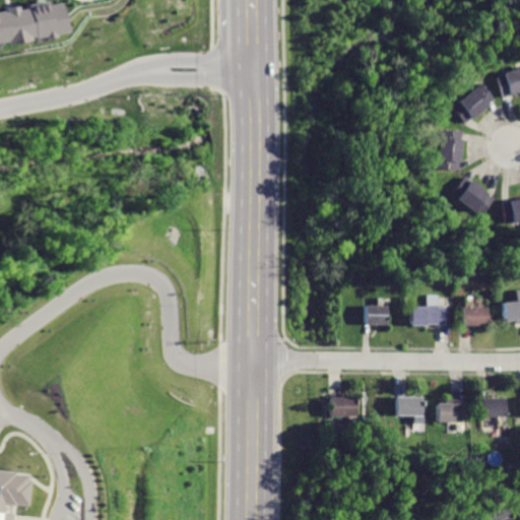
[(58,0),(0,10),(0,43),(63,31),(58,0)]
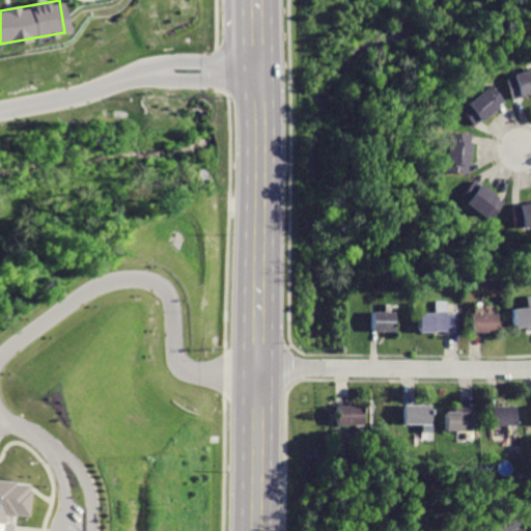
[(530,70),(503,80),(509,99),(530,91),(530,70)]
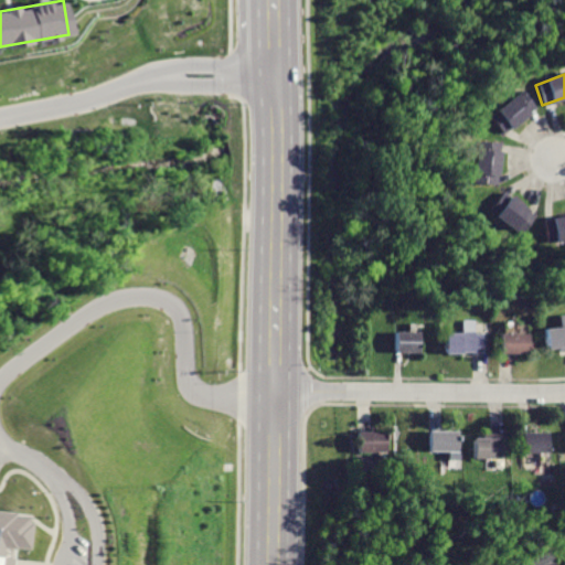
[(518,92),(486,117),(500,135),(531,109),(518,92)]
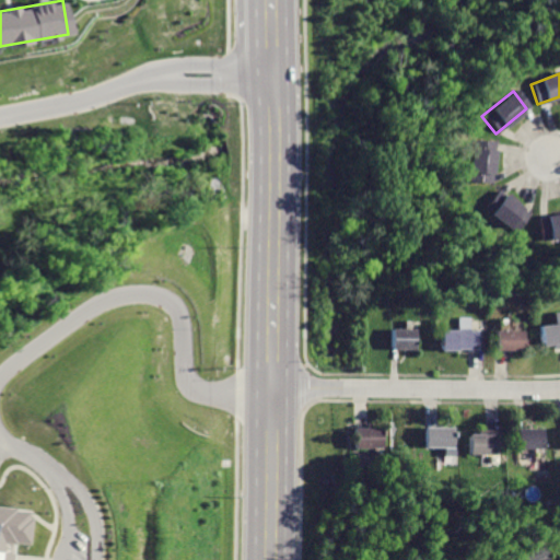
[(470,141),(467,179),(491,182),(493,143),(470,141)]
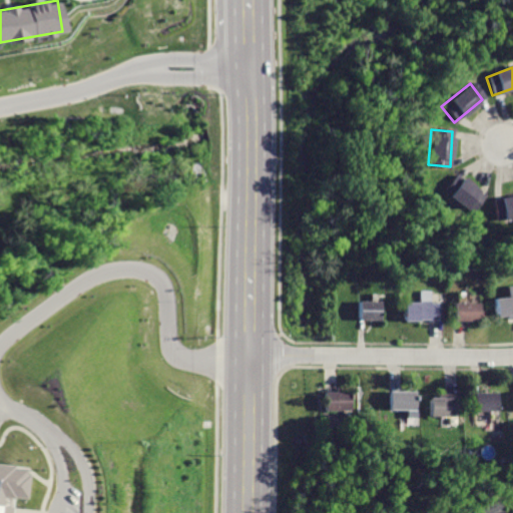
[(454,175),(443,191),(475,213),(487,197),(454,175)]
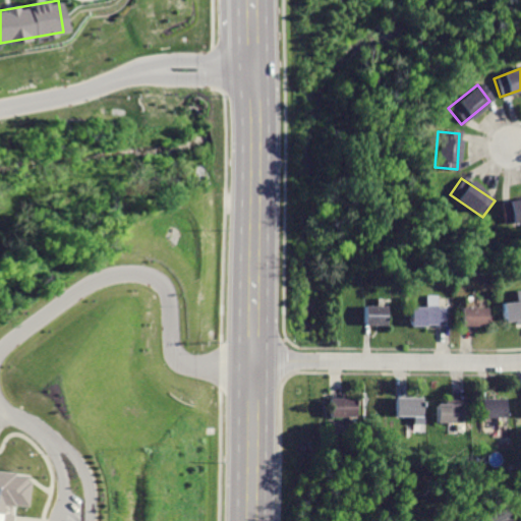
[(520,199),(502,203),(506,224),(520,221),(520,199)]
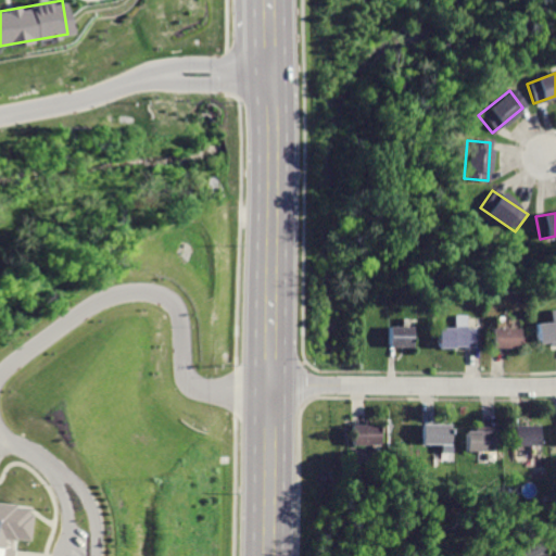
[(555,321),(536,325),(539,344),(552,343),(552,348),(555,346),(555,321)]
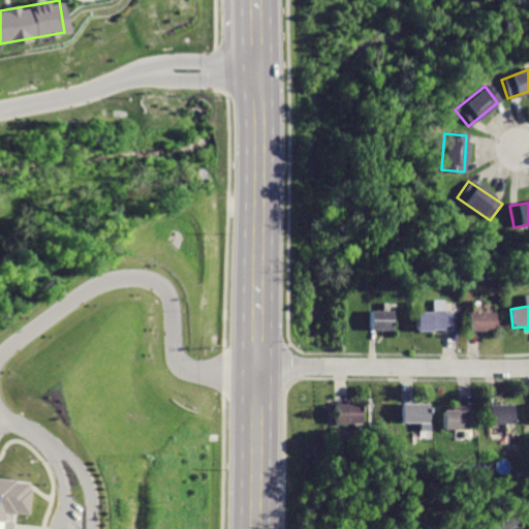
[(370,312),(370,331),(396,331),(396,312),(370,312)]
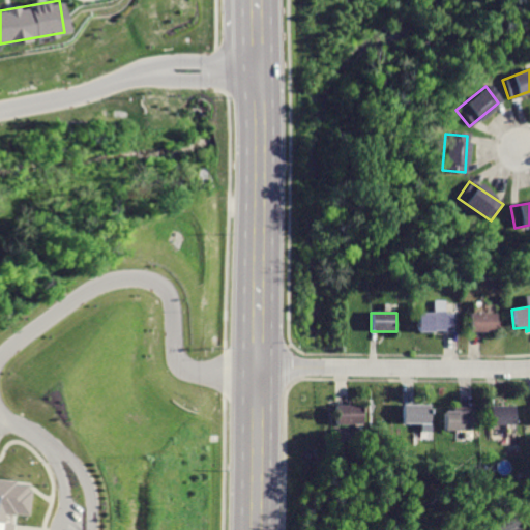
[(419,313),(419,332),(435,332),(435,329),(457,329),(457,313),(419,313)]
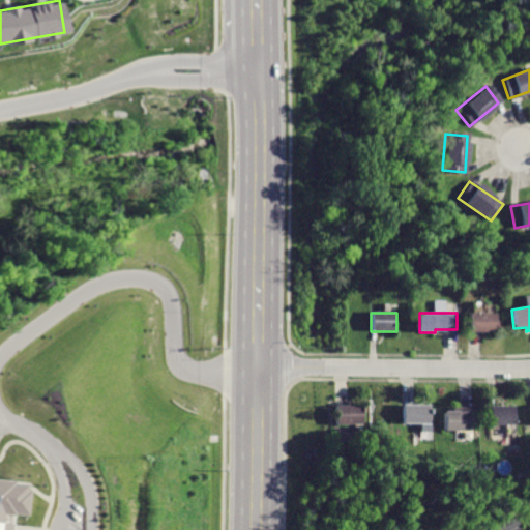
[(470,314),(470,331),(498,331),(499,315),(470,314)]
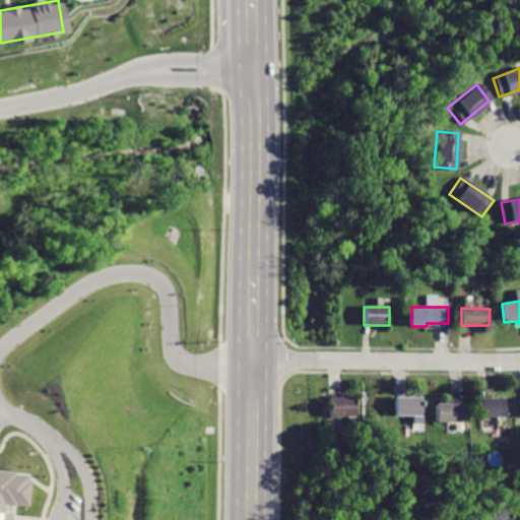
[(326,398),(326,417),(355,418),(355,399),(326,398)]
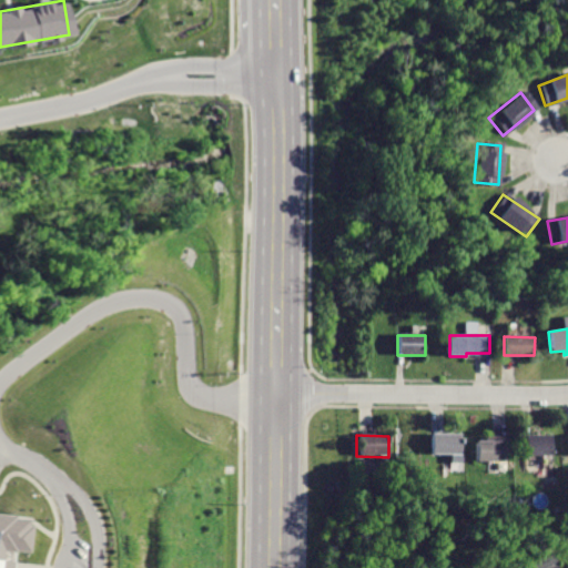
[(432,435),(432,455),(459,455),(458,435),(432,435)]
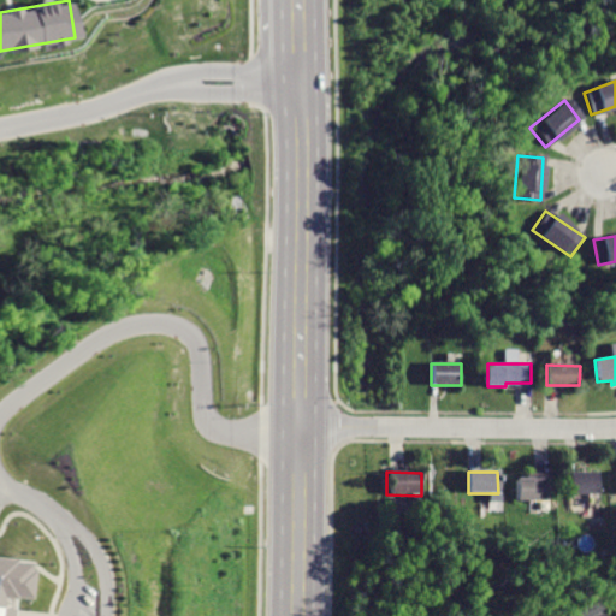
[(513,478),(514,499),(551,498),(551,473),(533,473),(533,477),(513,478)]
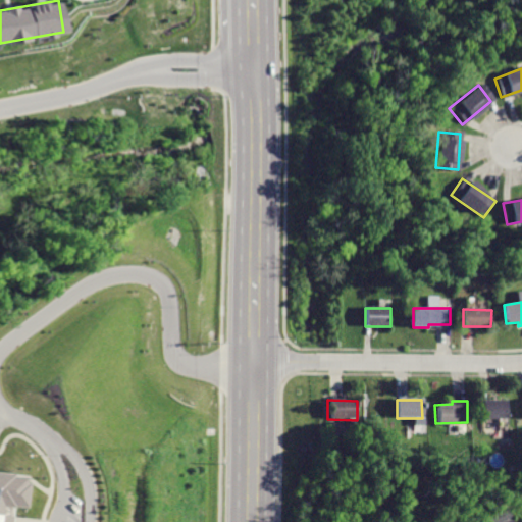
[(480,401),(480,419),(508,418),(508,401),(480,401)]
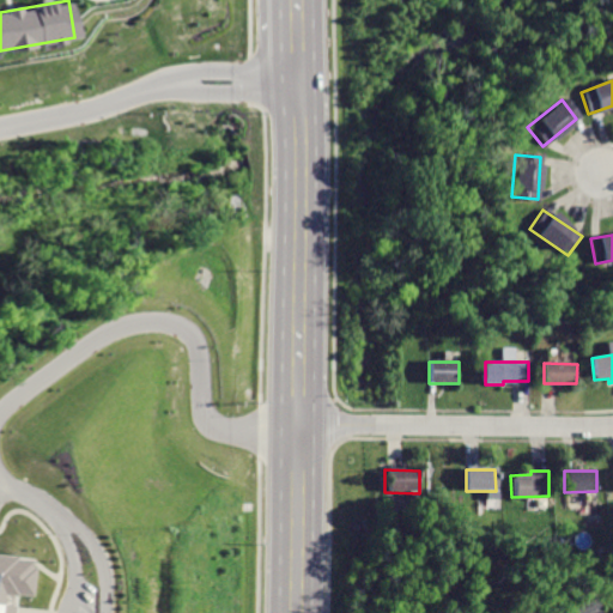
[(0,551),(0,612),(8,612),(11,590),(25,592),(28,568),(23,568),(23,558),(10,558),(11,552),(0,551)]
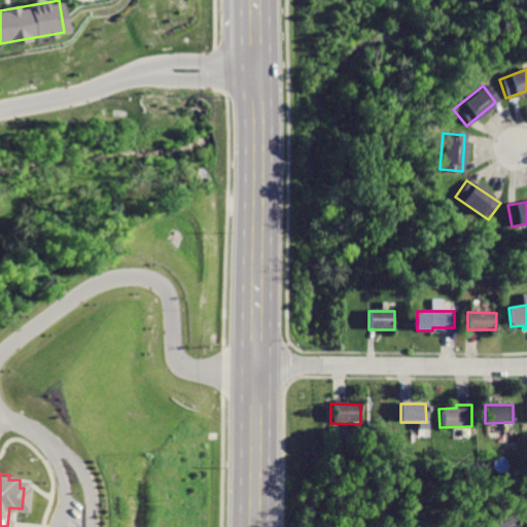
[(516,526),(511,514),(489,524),(490,526),(516,526)]
